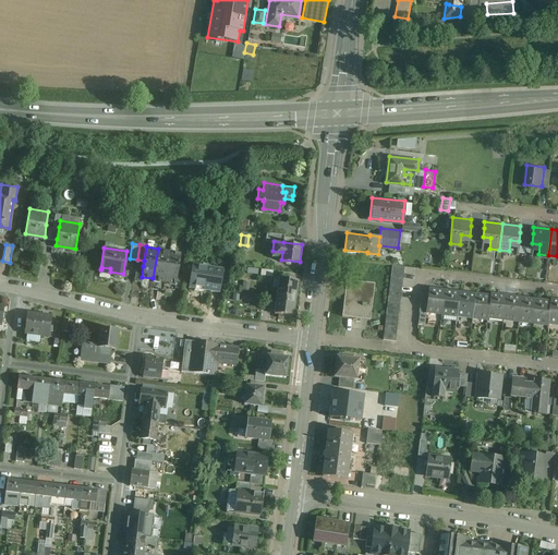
[(169,250),(158,249),(153,278),(165,280),(169,250)]
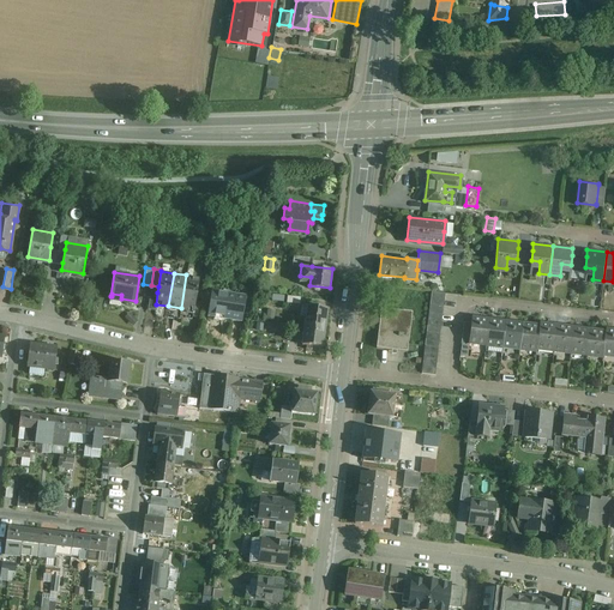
[(199,277),(186,275),(181,308),(193,310),(196,299),(199,277)]
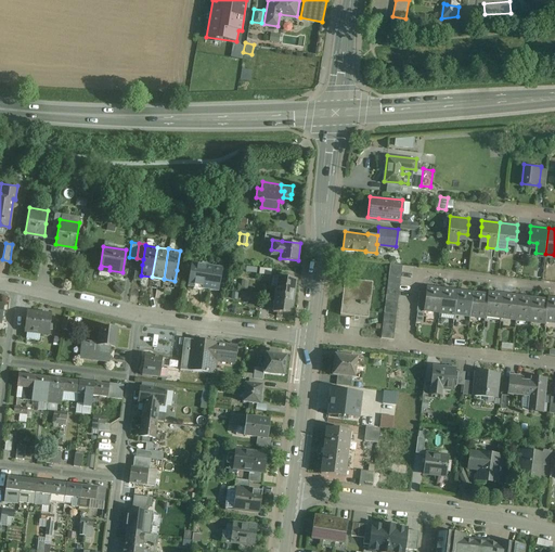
[(221,266),(192,261),(188,284),(189,284),(190,281),(209,284),(209,287),(218,289),(221,266)]
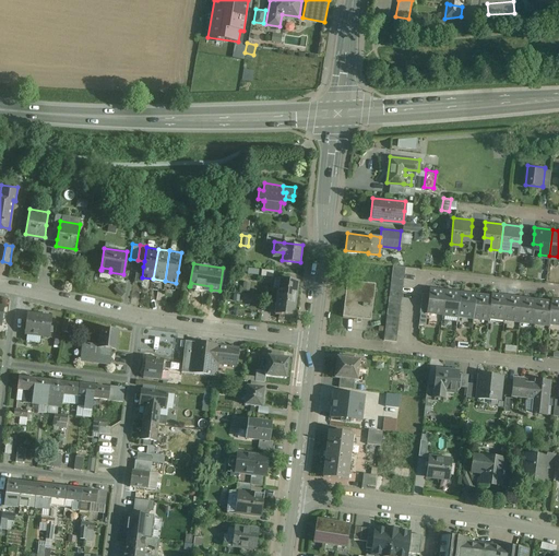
[(143,267),(137,265),(134,280),(142,281),(142,278),(143,267)]
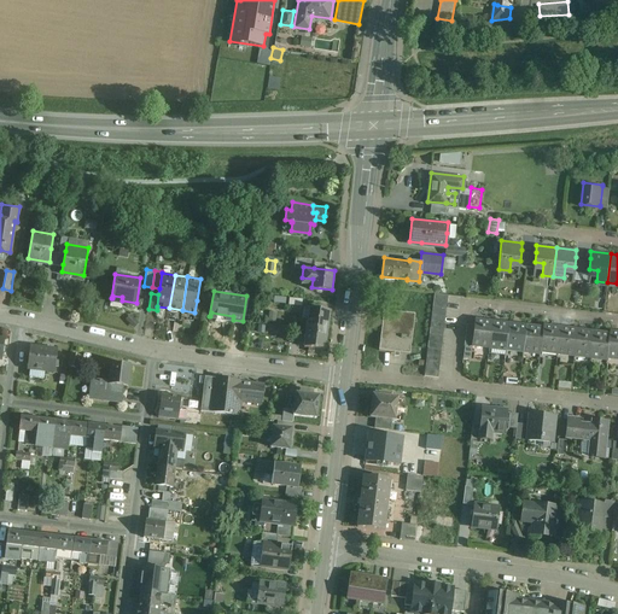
[(204,302),(197,300),(194,313),(193,316),(202,317),(204,302)]
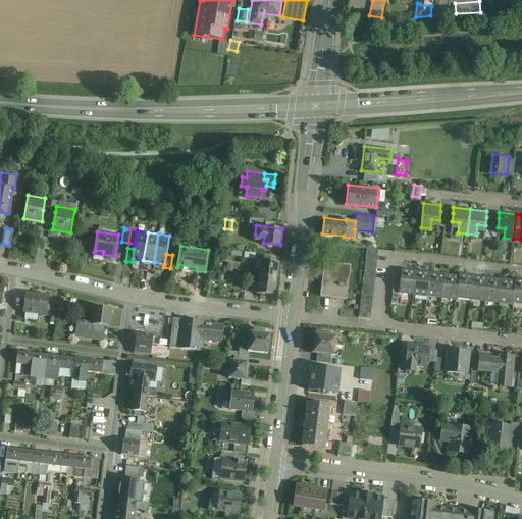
[(278,261),(261,259),(260,260),(257,259),(256,267),(259,267),(258,275),(276,277),(278,261)]
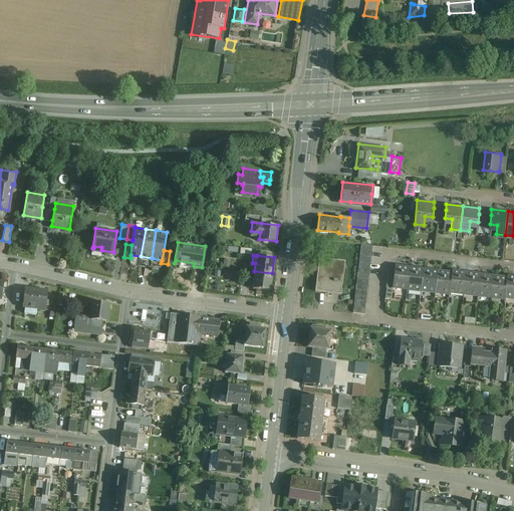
[(344,259),(319,256),(314,289),(340,293),(344,259)]
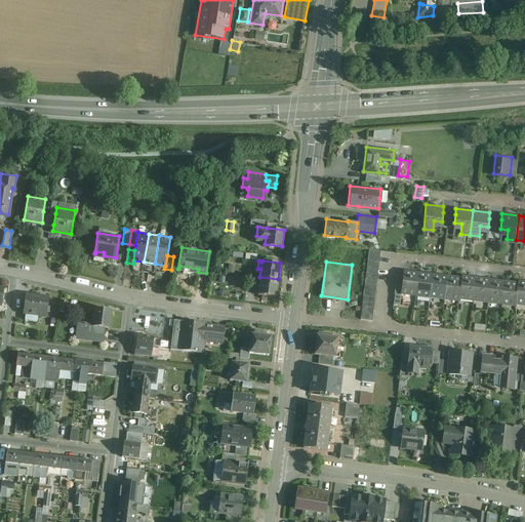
[(417,273),(403,271),(403,274),(401,286),(401,290),(415,292),(417,273)]
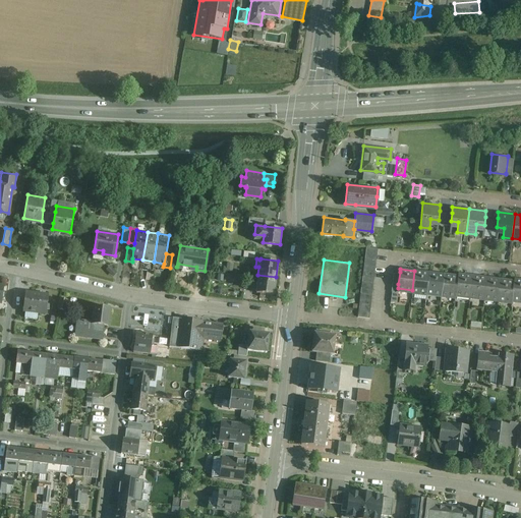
[(429,272),(414,271),(412,290),(426,292),(429,272)]
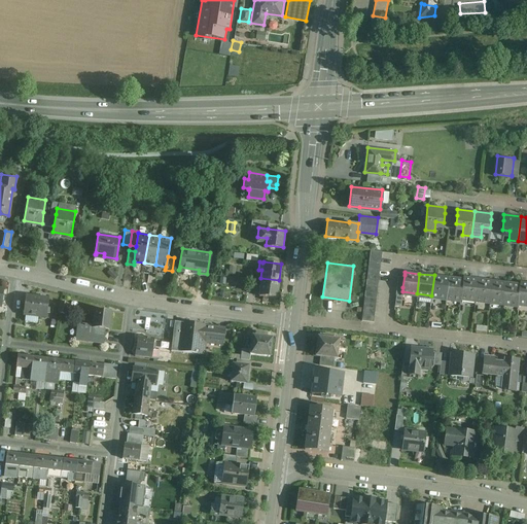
[(449,277),(434,275),(431,295),(446,298),(449,277)]
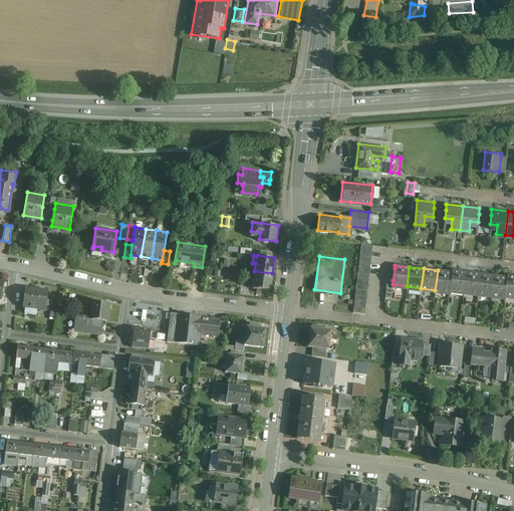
[(451,272),(438,270),(435,290),(449,291),(449,289),(452,272),(451,272)]
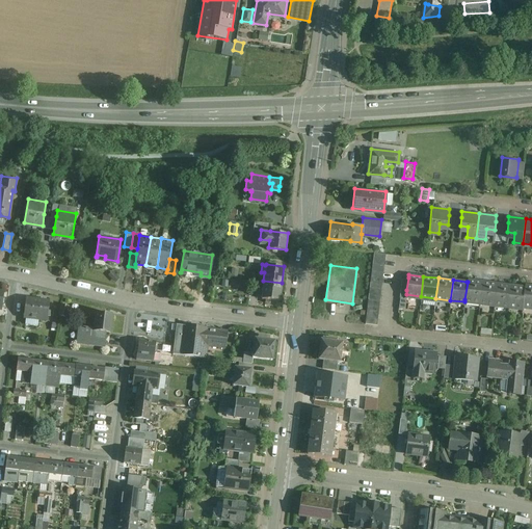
[(482,282),(468,280),(467,282),(468,282),(464,299),(480,301),(482,282)]
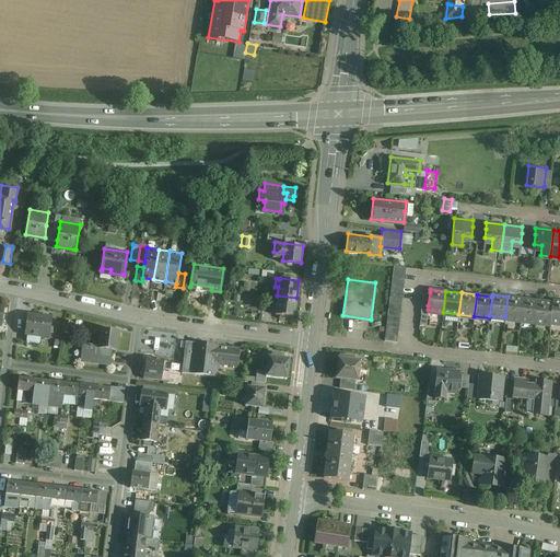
[(296,298),(277,296),(275,313),(294,315),(296,298)]
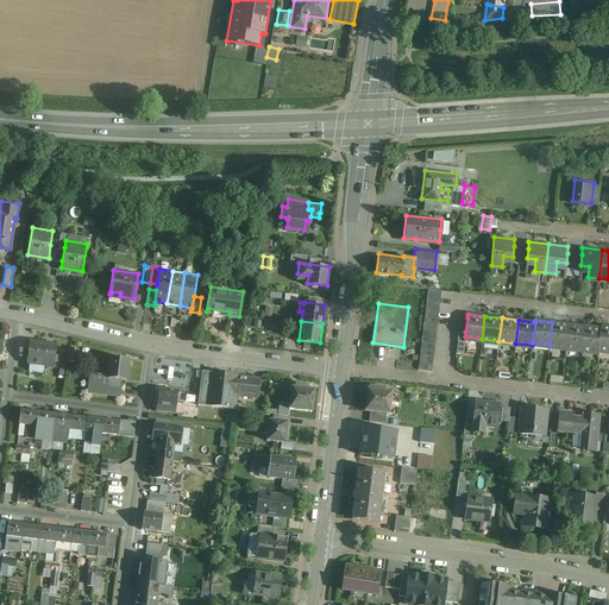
[(569,323),(552,322),(550,345),(566,347),(569,323)]
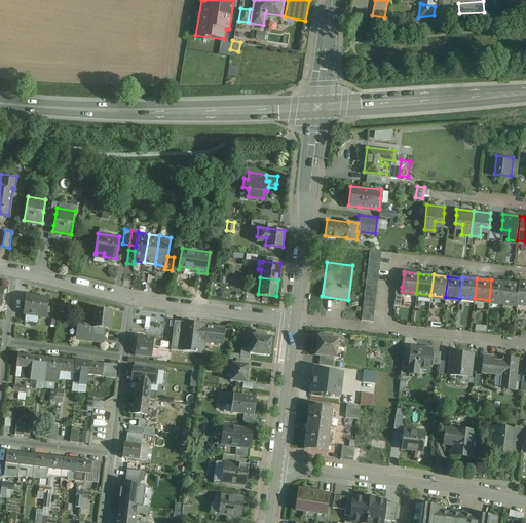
[(505,282),(491,279),(489,300),(503,302),(505,282)]
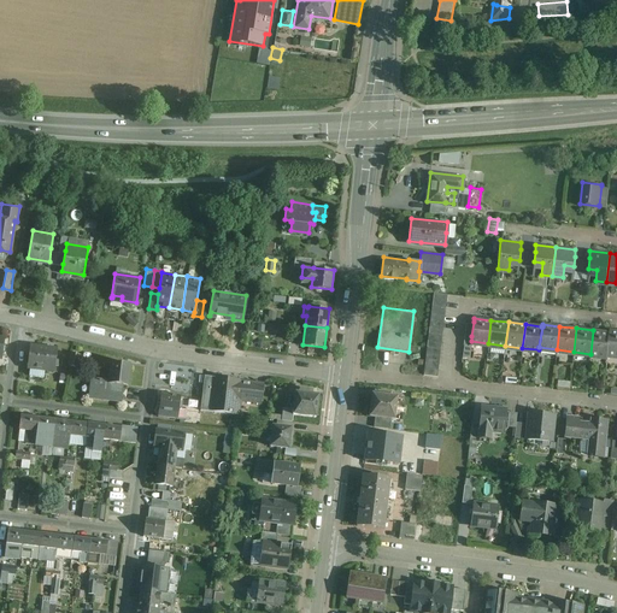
[(610,332),(593,330),(591,354),(607,355),(607,353),(610,332)]
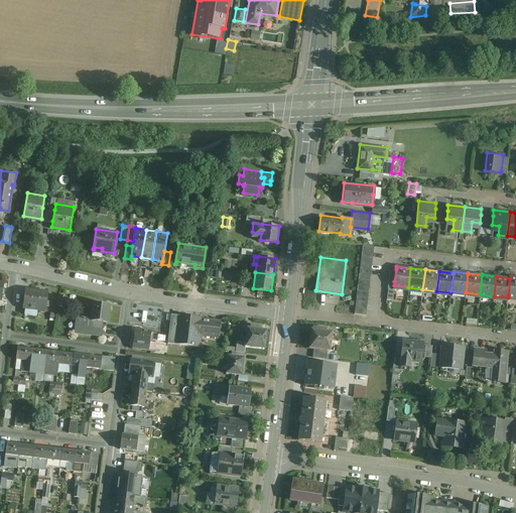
[(47,290),(25,288),(23,305),(45,308),(47,290)]
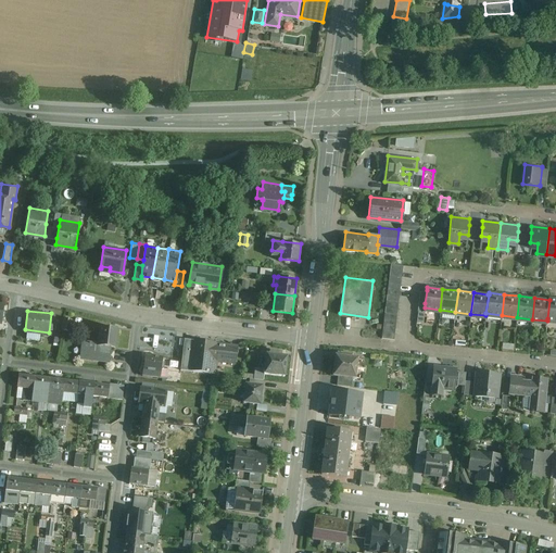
[(117,327),(100,325),(98,341),(98,343),(112,346),(115,346),(117,327)]
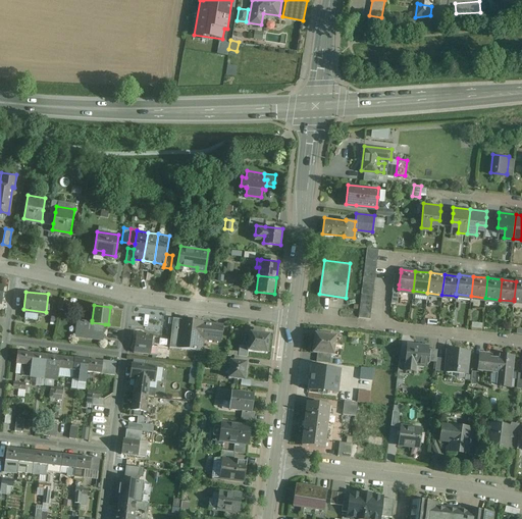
[(212,322),(172,317),(171,324),(171,325),(171,332),(169,346),(202,350),(203,338),(220,340),(222,323),(220,323),(220,320),(212,319),(212,322)]
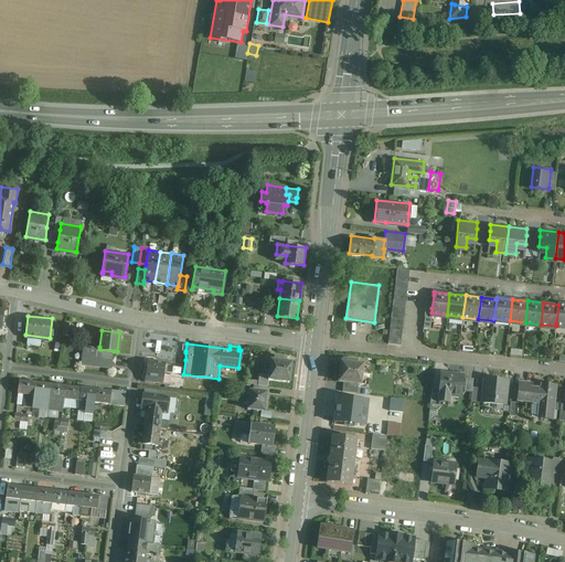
[(114,351),(99,349),(99,347),(82,345),(80,363),(112,367),(114,351)]
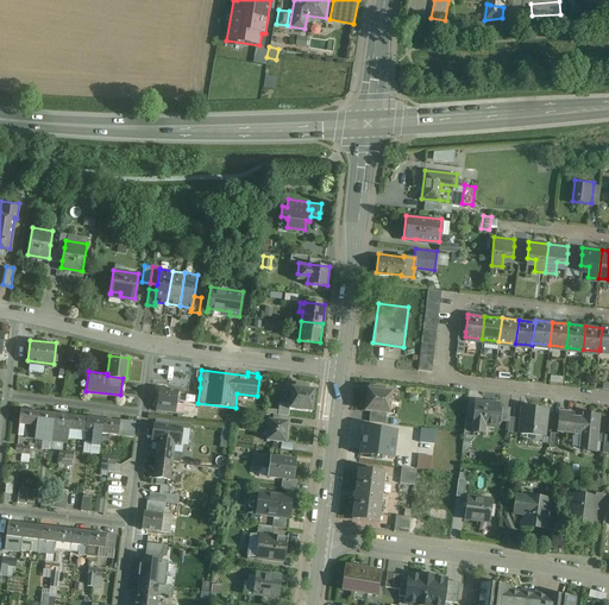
[(307,384),(295,383),(295,386),(292,385),(289,401),(289,407),(312,409),(314,389),(307,388),(307,384)]
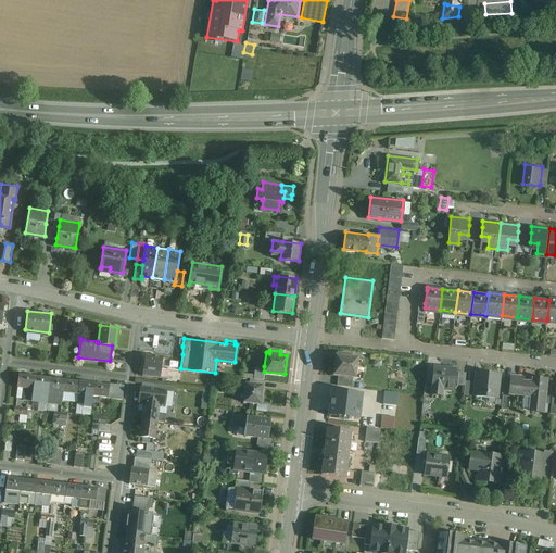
[(353,352),(340,350),(340,354),(336,354),(333,374),(338,374),(352,376),(354,376),(356,356),(352,356),(353,352)]
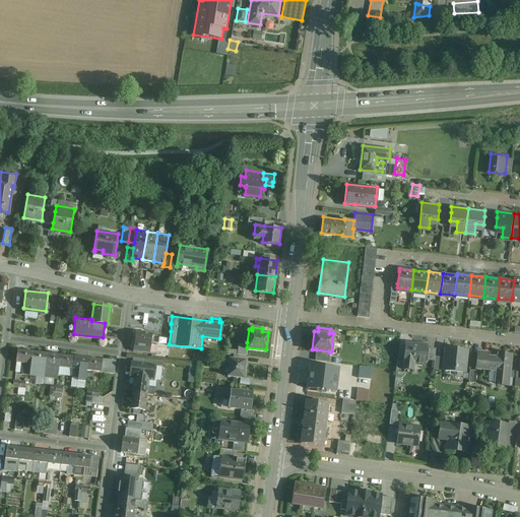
[(152,332),(135,330),(133,349),(149,351),(152,332)]
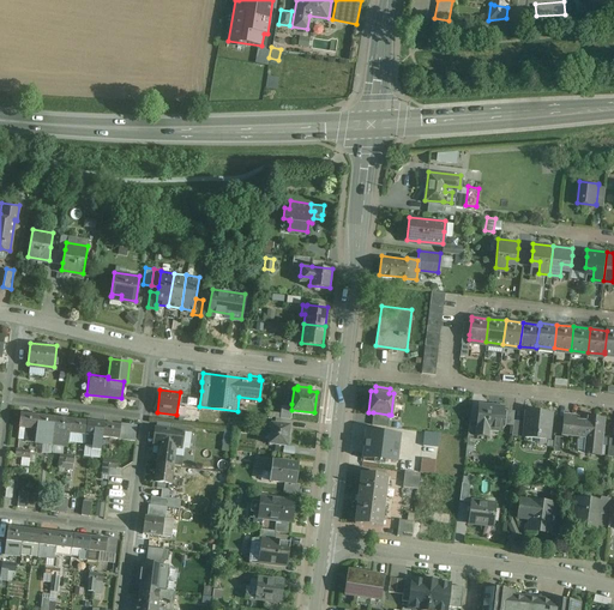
[(292,404),(282,403),(281,411),(281,416),(290,417),(292,410),(292,404)]
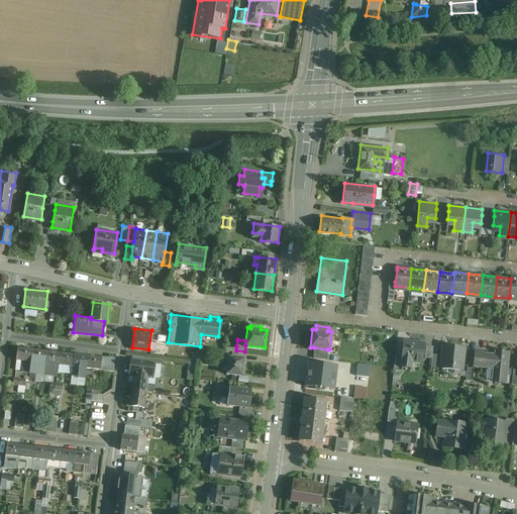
[(424,342),(403,340),(401,354),(401,358),(402,358),(422,361),(424,342)]
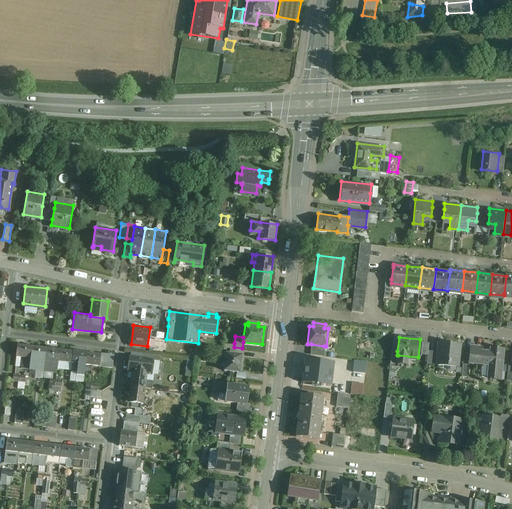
[(459,343),(439,341),(437,363),(456,365),(459,343)]
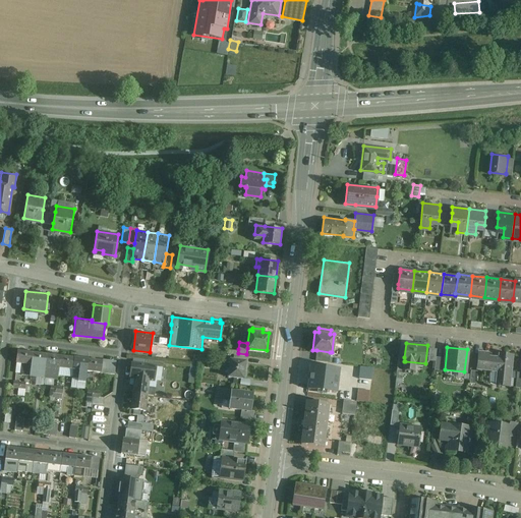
[(33,351),(18,349),(17,360),(22,361),(32,362),(33,351)]
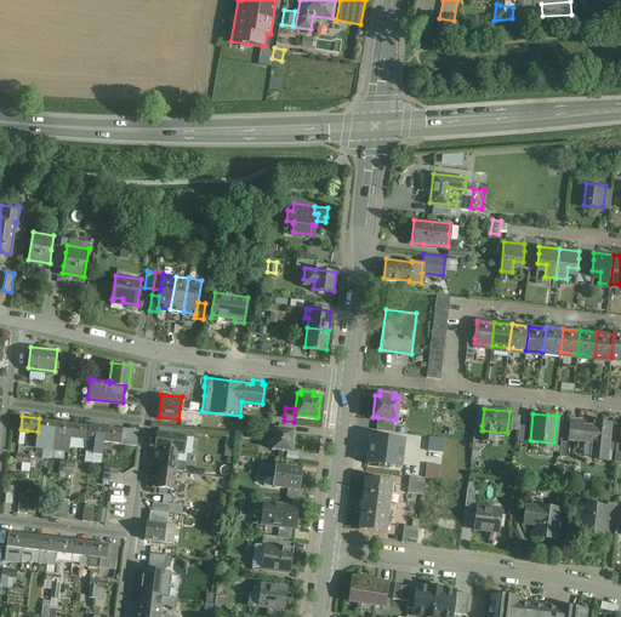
[(393,420),(377,417),(376,427),(392,429),(393,420)]
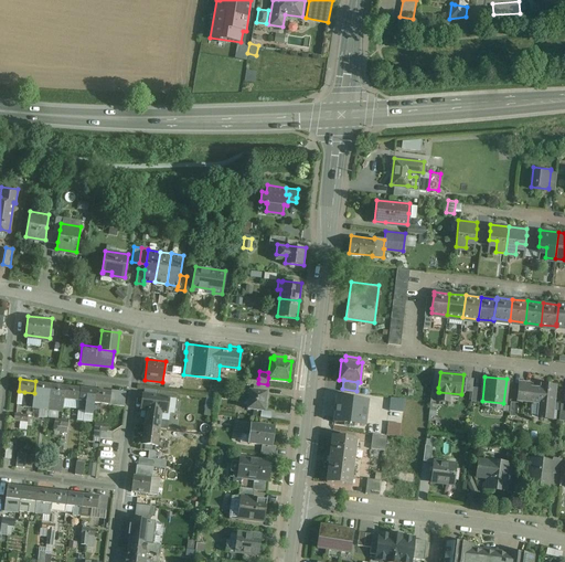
[(556,384),(543,382),(542,386),(530,385),(530,381),(519,380),(518,399),(541,401),(540,415),(553,417),(556,384)]
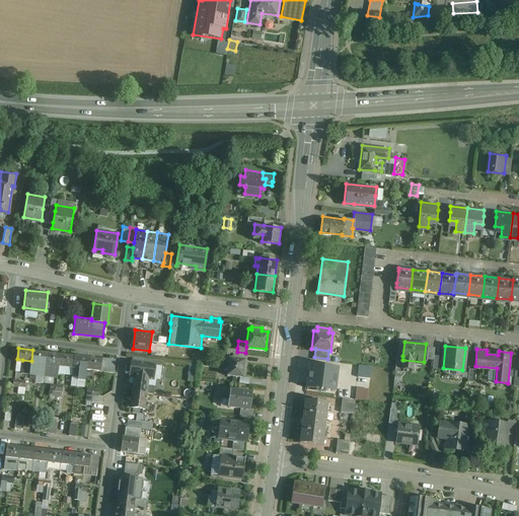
[(47,351),(32,350),(31,361),(30,366),(29,372),(44,374),(47,351)]
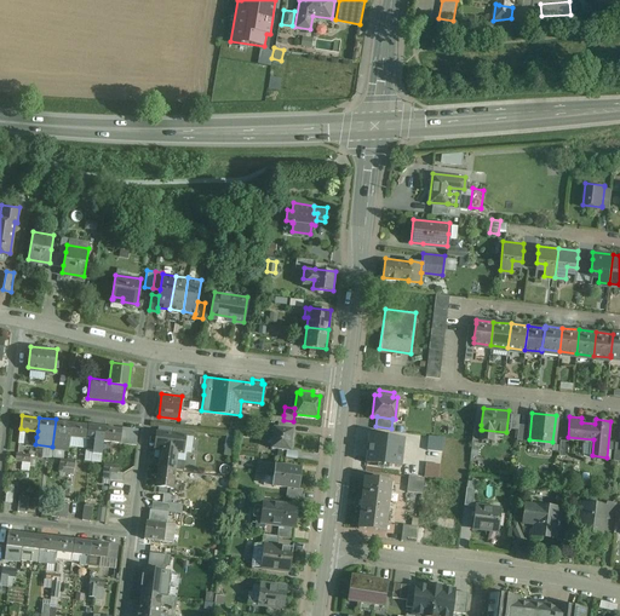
[(72,421),(56,419),(52,447),(69,449),(70,436),(72,421)]
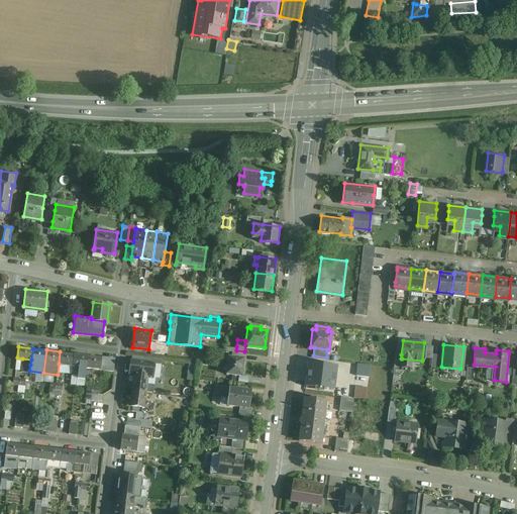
[(74,353),(60,351),(59,364),(73,365),(74,353)]
